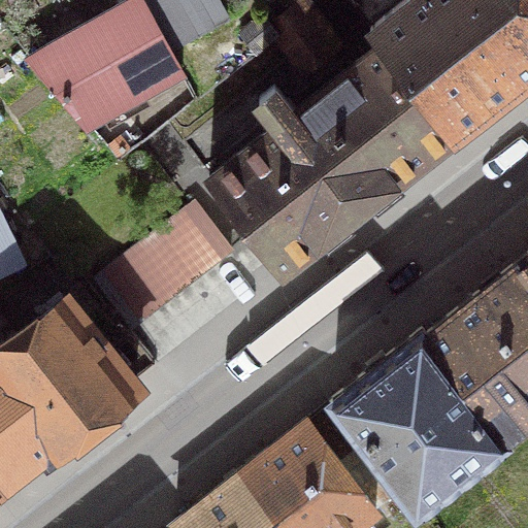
[(169,47),(141,0),(126,0),(28,55),(86,122),(182,69),(169,47)]
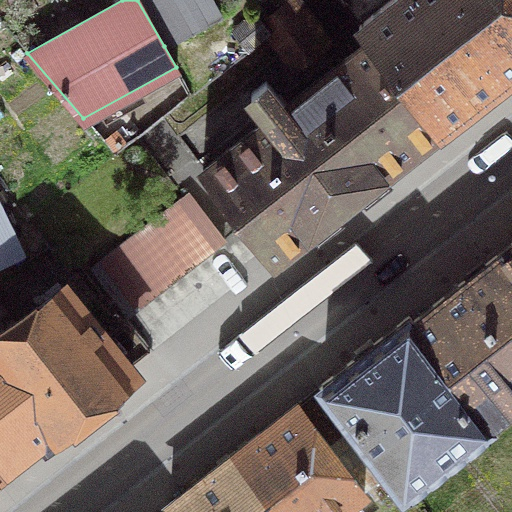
[(211,0),(137,0),(164,46),(220,15),(211,0)]
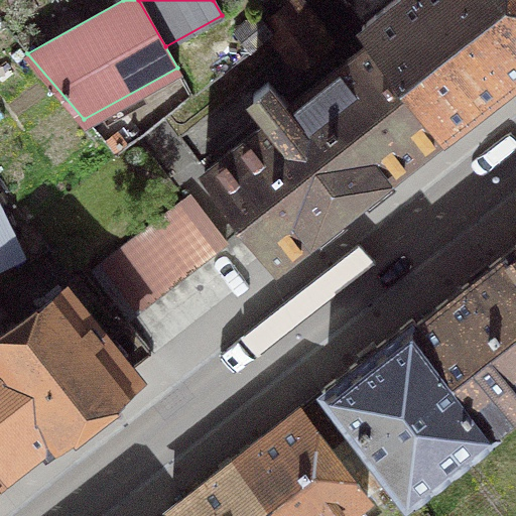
[(372,39),(441,127),(515,68),(515,0),(393,0),(362,25),(372,39)]
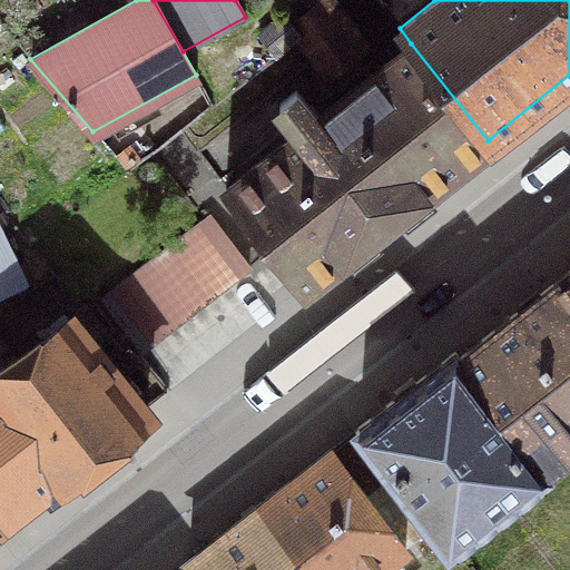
[(328,11),(298,36),(328,72),(359,49),(328,11)]
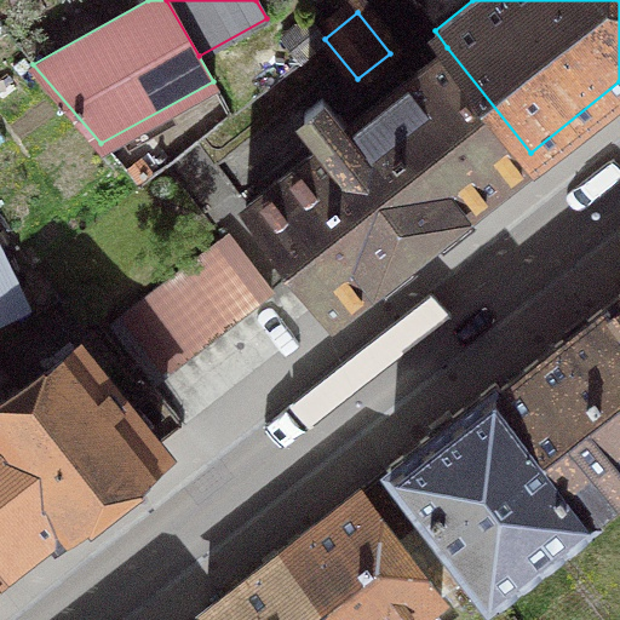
[(281,34),(300,58),(325,39),(309,13),(281,34)]
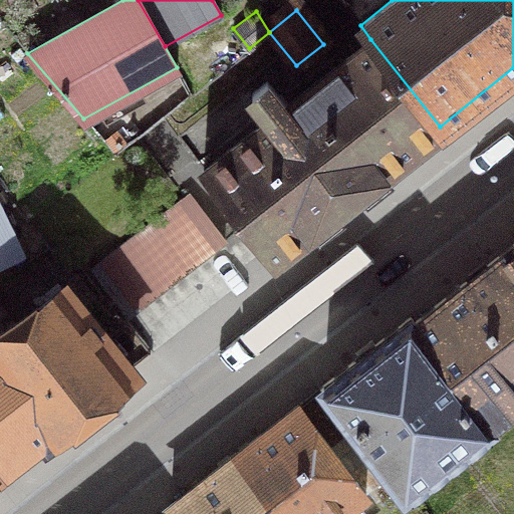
[(271,118),(202,171),(271,259),(440,126),(370,39),(286,106),(266,81),(251,93),(271,118)]
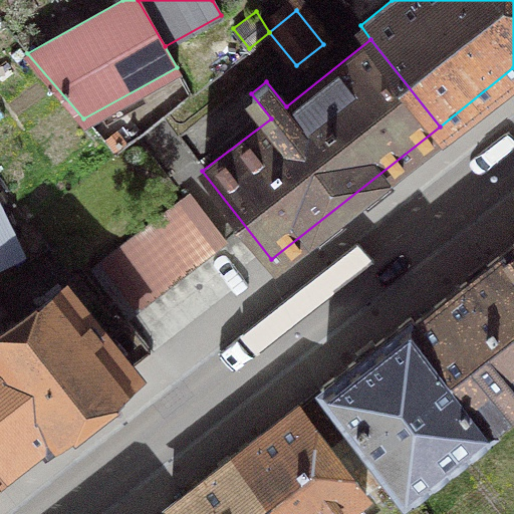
[(189,196),(94,269),(130,314),(224,241),(189,196)]
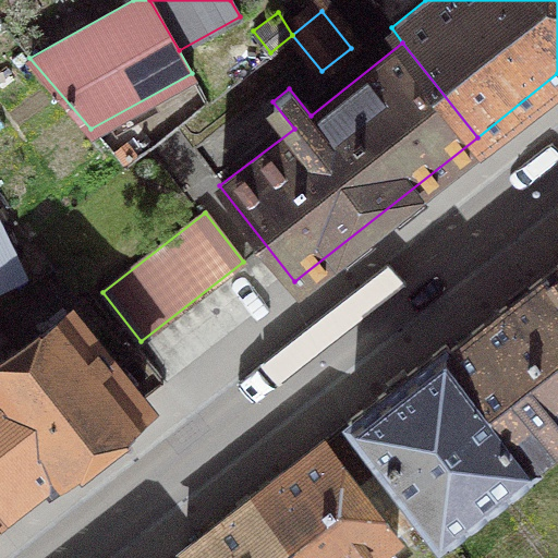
[(0,286),(25,274),(0,223),(0,286)]
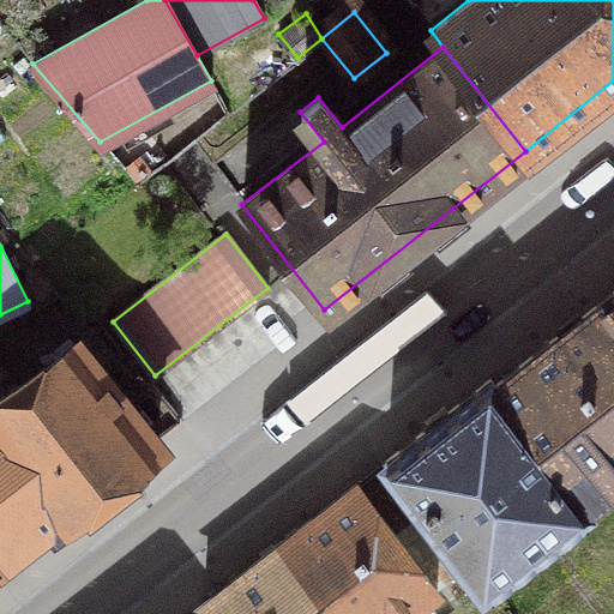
[(613,477),(613,289),(492,383),(583,501),(613,477)]
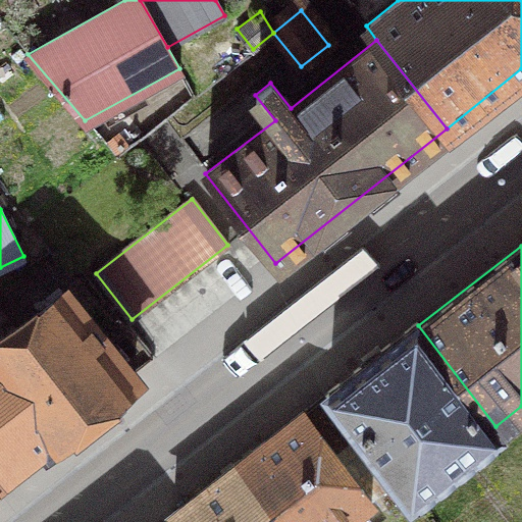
[(0,470),(4,475),(135,372),(67,289),(9,336),(0,325),(0,470)]
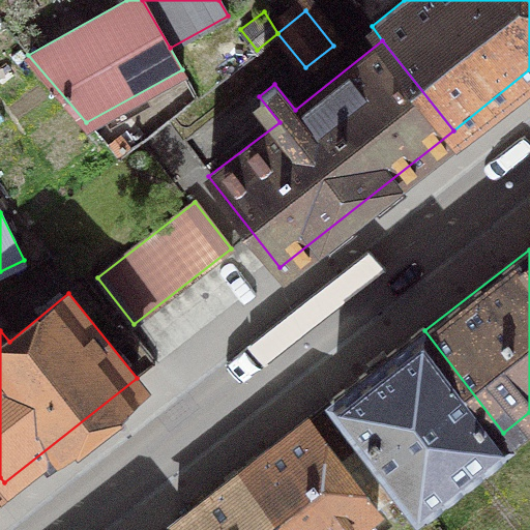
[(503,433),(424,330),(422,326),(332,398),(366,442),(402,487),(417,506),(506,437),(503,433)]
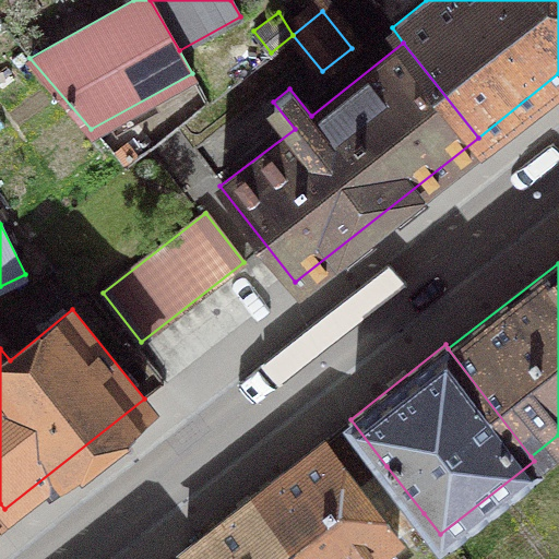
[(558,558),(558,435),(531,456),(534,461),(440,534),(459,558),(558,558)]
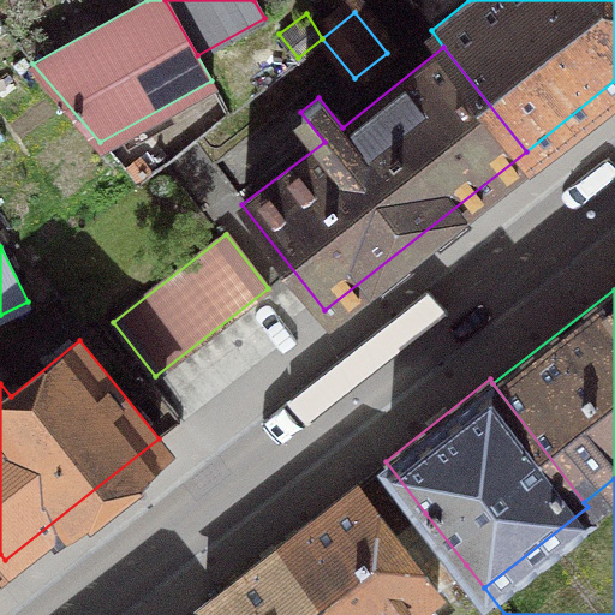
[(466,565),(425,513),(396,536),(356,484),(279,545),(334,614),(400,614),(437,587),(466,565)]
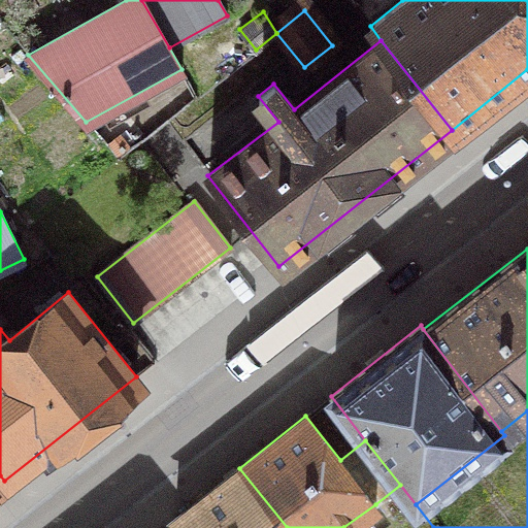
[(287,527),(239,468),(173,520),(179,527),(287,527)]
